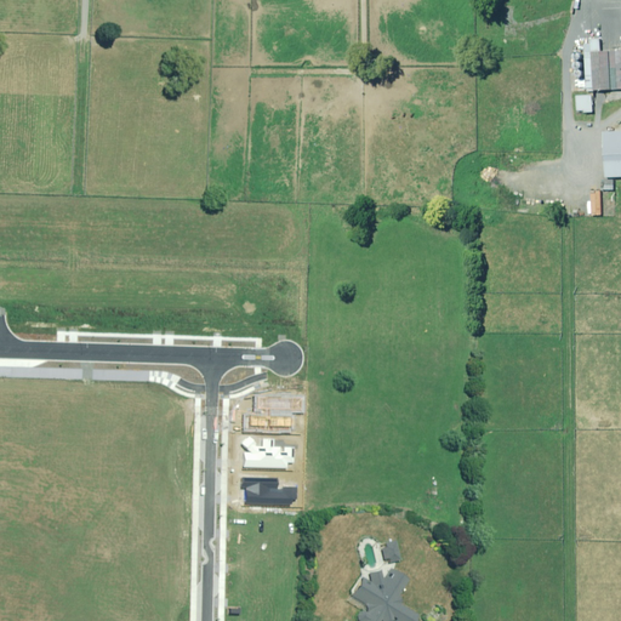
[(620,46),(582,51),(586,97),(620,95),(620,46)]
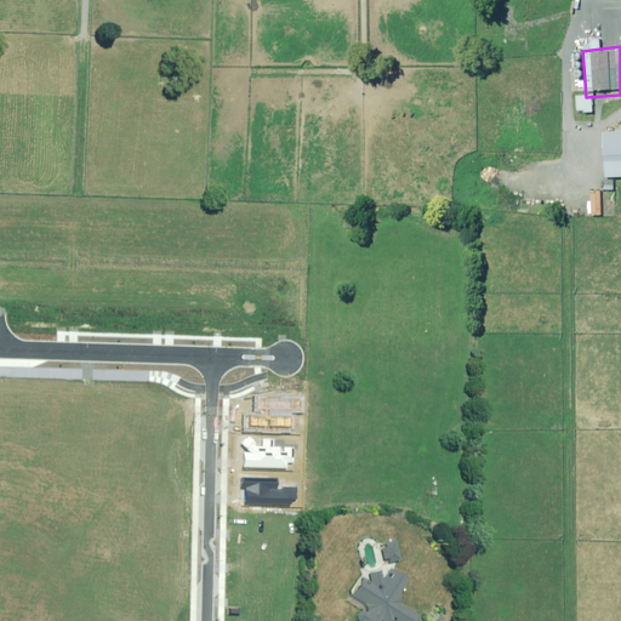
[(620,126),(600,129),(607,178),(620,177),(620,126)]
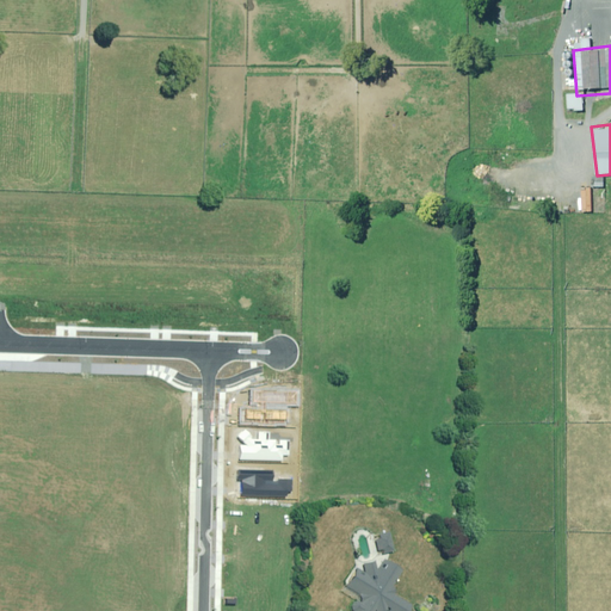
[(246,430),(238,436),(246,445),(242,445),(242,460),(282,461),(282,455),(289,456),(289,440),(270,440),(270,432),(259,432),(259,439),(252,439),(252,436),(246,430)]
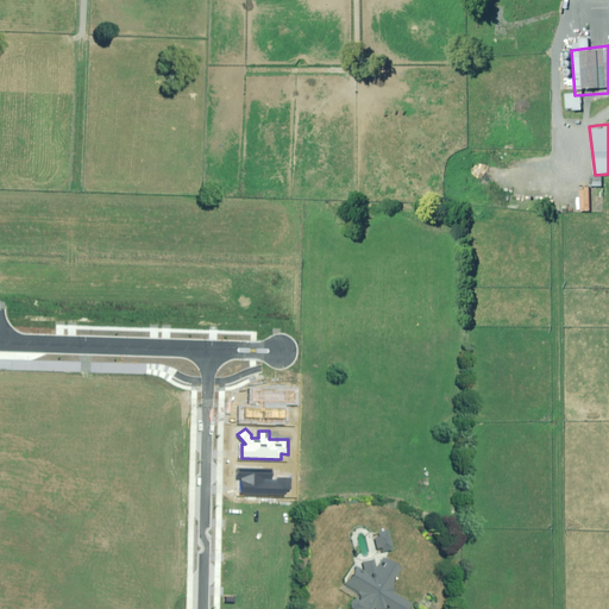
[(271,470),(239,469),(238,478),(242,478),(242,494),(286,494),(286,490),(290,490),(290,479),(271,479),(271,470)]
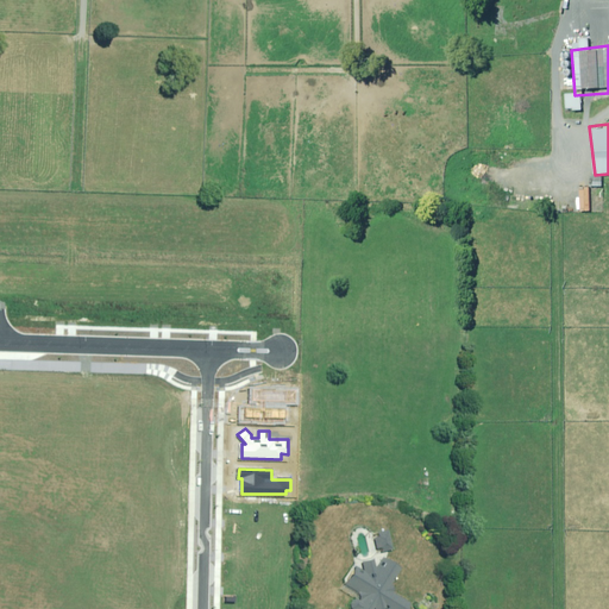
[(394,548),(390,529),(377,533),(382,551),(394,548)]
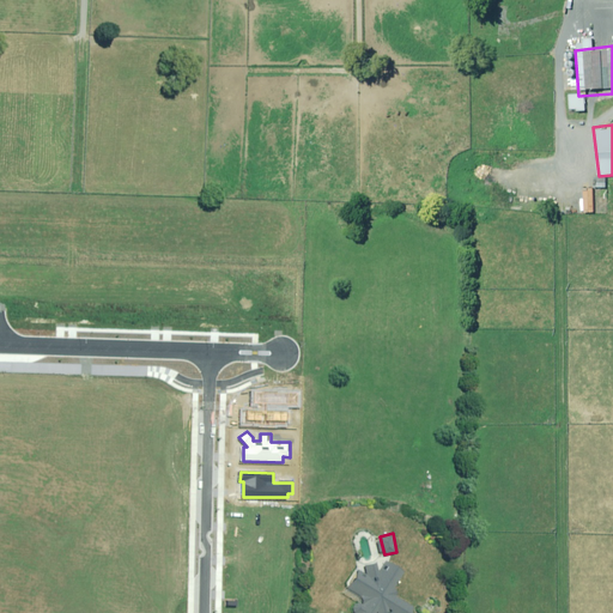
[(396,586),(405,571),(387,560),(380,571),(377,562),(365,565),(368,575),(359,570),(345,594),(358,601),(352,612),(353,612),(384,612),(390,612),(392,612),(411,612),(414,607),(399,598),(396,586)]
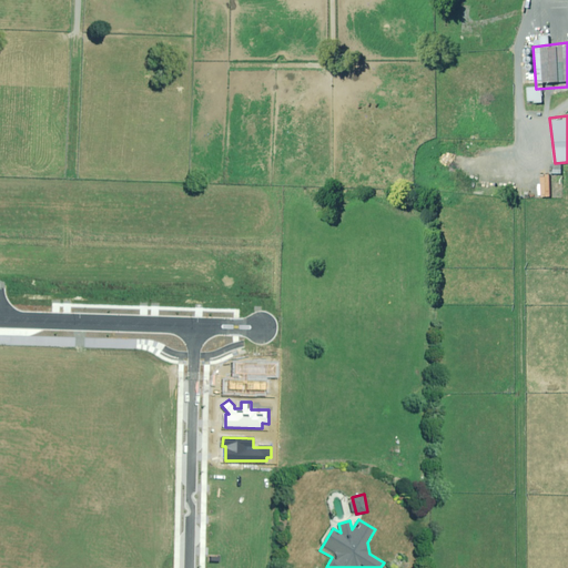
All buildings are outlined.
